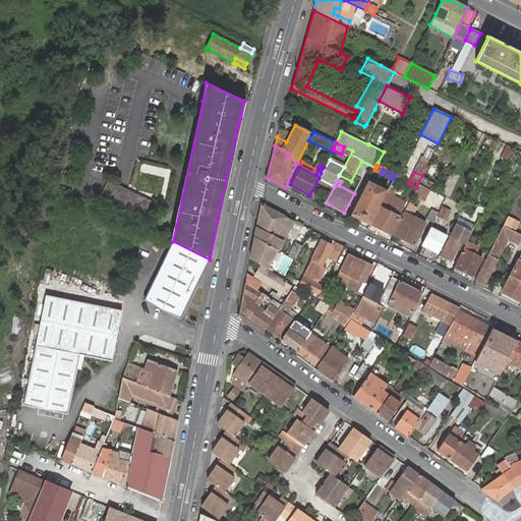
[(150,201),(108,181),(101,196),(142,217),(150,201)]
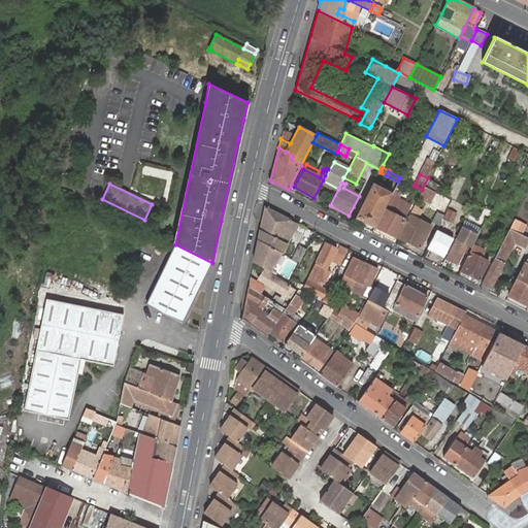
[(373,184),(356,219),(374,228),(385,207),(390,198),(392,193),(373,184)]
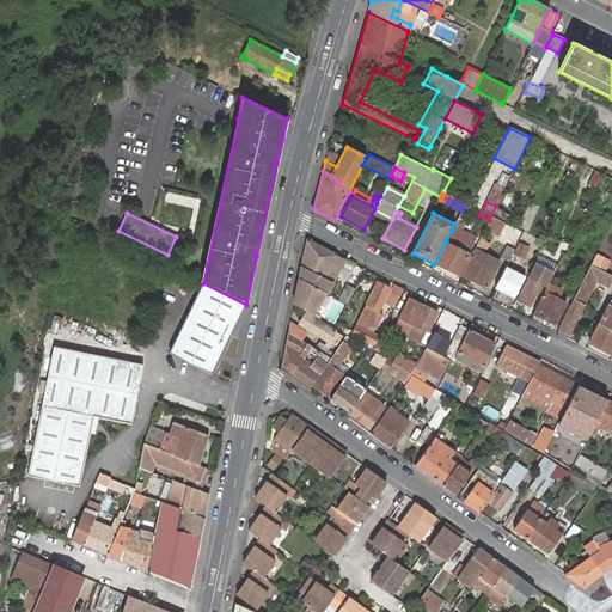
[(483,216),(477,226),(484,230),(489,220),(483,216)]
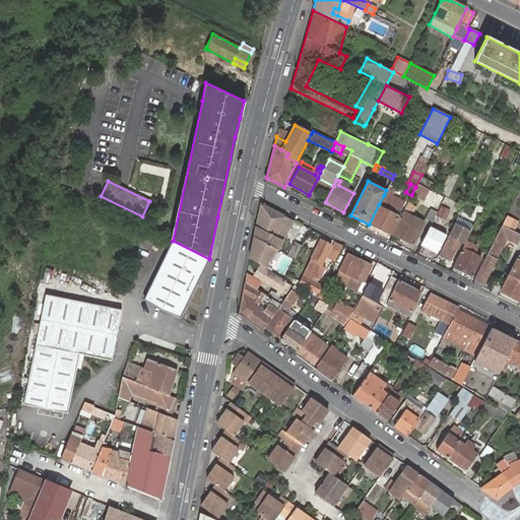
[(430,190),(417,184),(416,188),(413,194),(424,200),(430,190)]
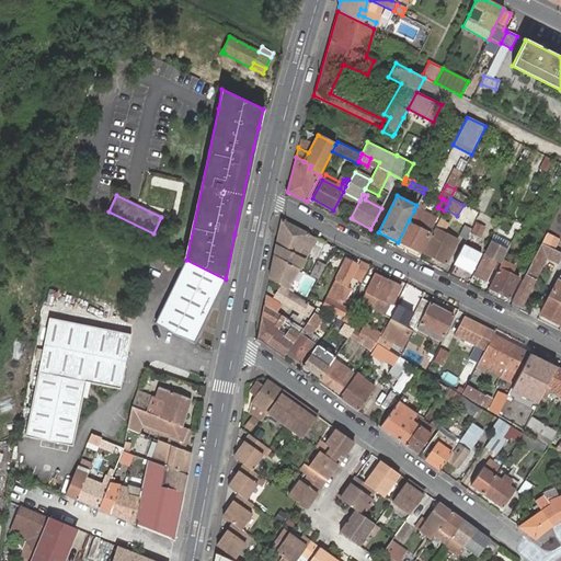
[(415,221),(431,227),(434,215),(420,209),(415,221)]
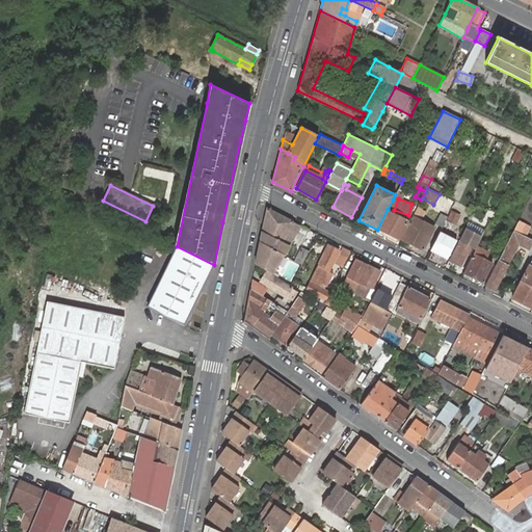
[(447,221),(455,224),(463,209),(455,205),(447,221)]
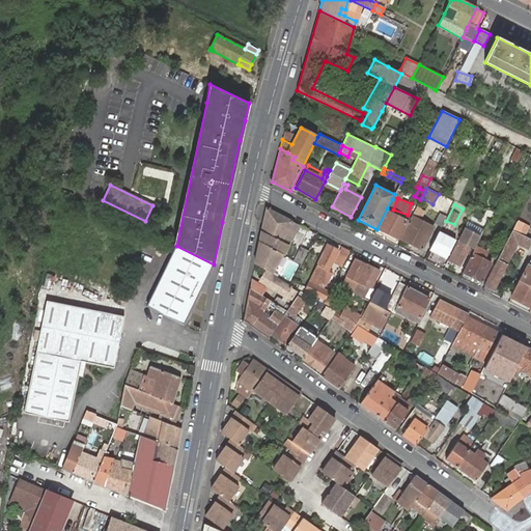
[(418,206),(412,217),(400,239),(423,250),(434,227),(421,221),(425,215),(420,213),(422,207),(418,205),(418,206)]
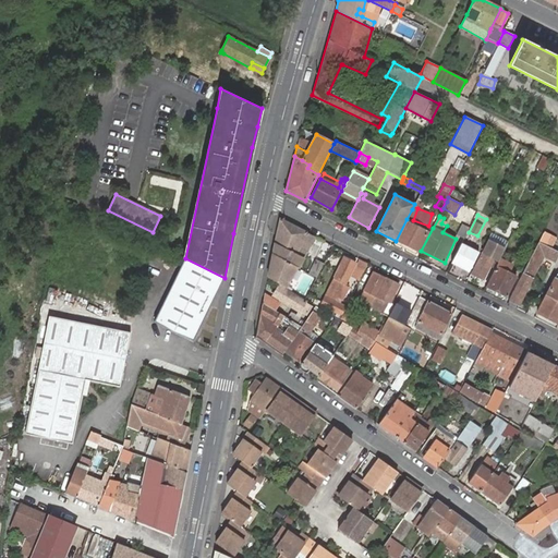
[(275,243),(273,254),(296,267),(298,267),(303,257),(314,237),(280,219),(275,243)]
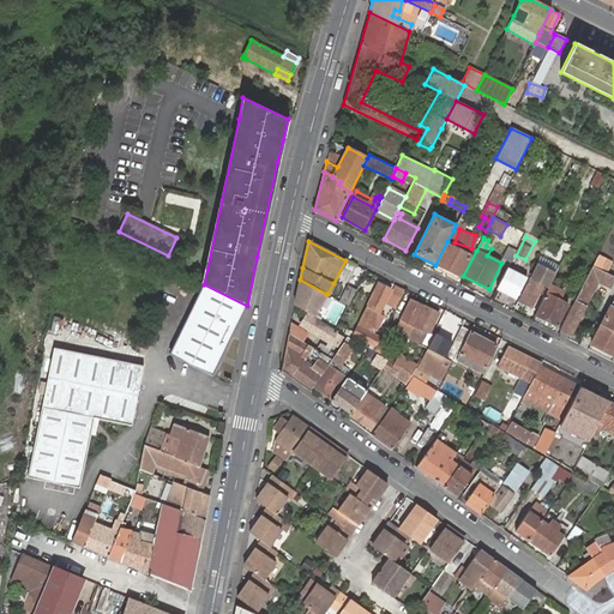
[(471,253),(447,241),(435,265),(441,269),(446,270),(447,271),(452,274),(459,277),(471,253)]
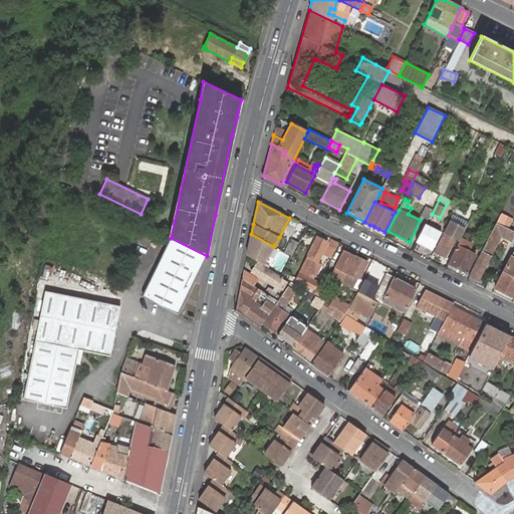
[(508,227),(512,218),(498,212),(494,221),(508,227)]
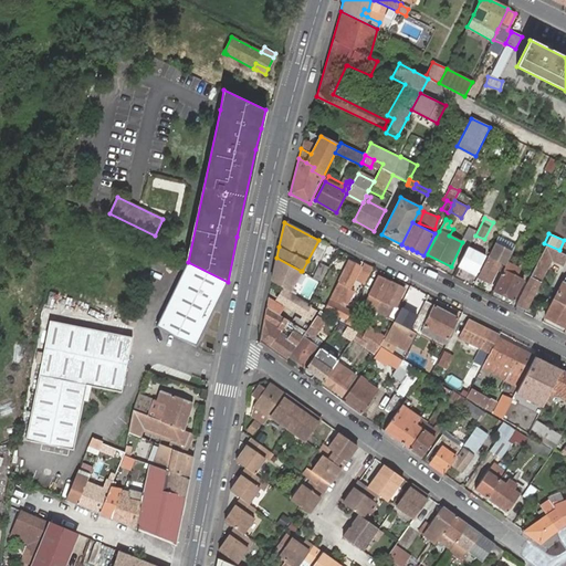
[(475,236),(469,248),(478,252),(484,239),(475,236)]
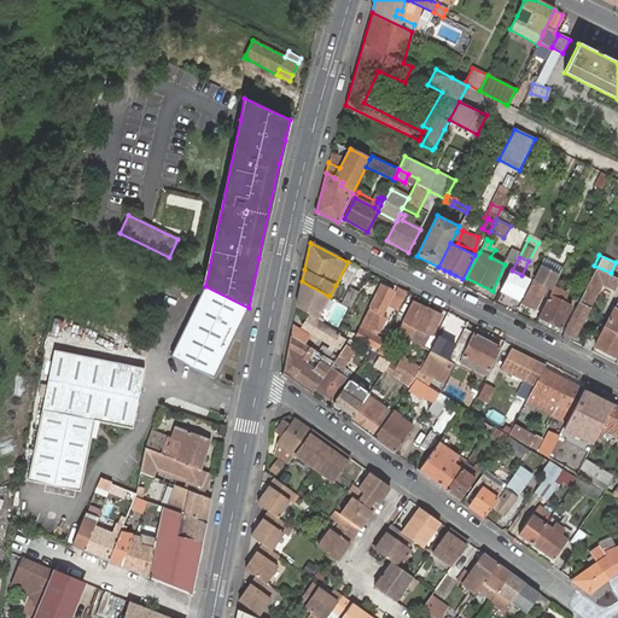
[(534,281),(523,303),(535,310),(547,287),(552,290),(554,286),(559,275),(540,266),(532,281),(534,281)]
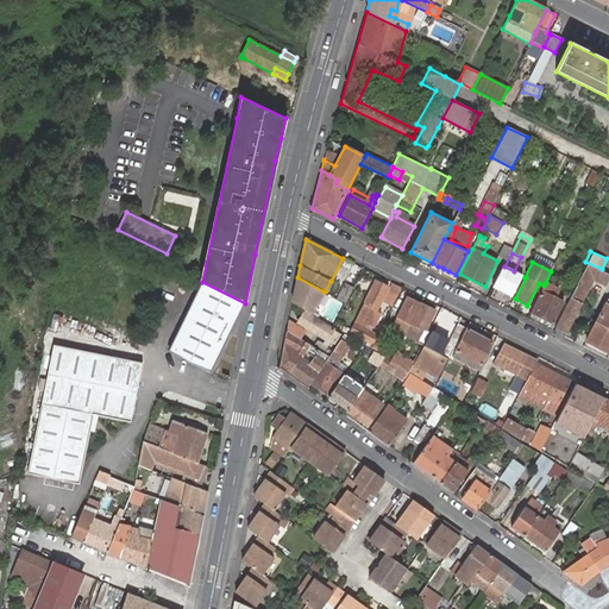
[(608,275),(588,264),(586,267),(608,277),(608,275)]
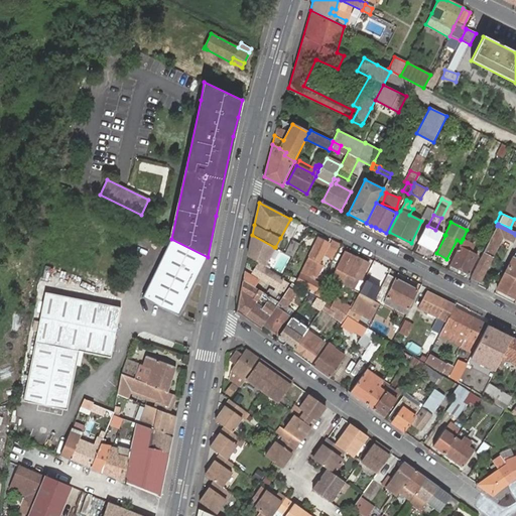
[(427,226),(426,226),(417,243),(433,251),(442,233),(435,230),(427,226)]
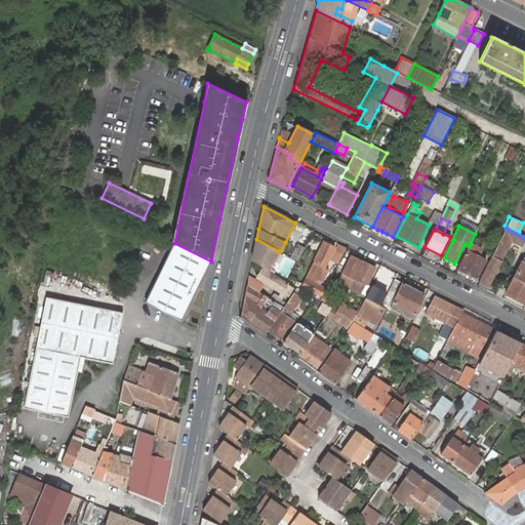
[(524,239),(506,230),(502,235),(513,240),(524,246),(524,239)]
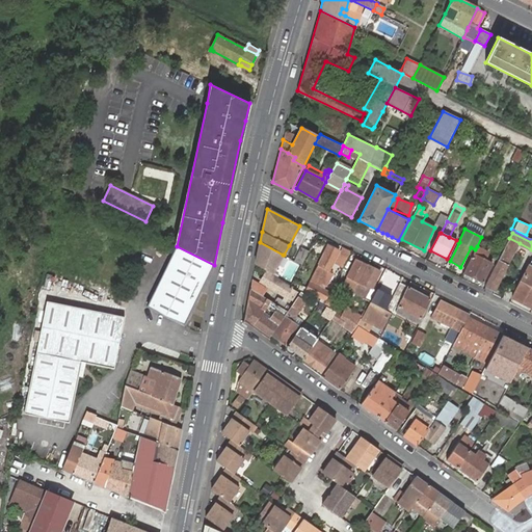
[(509,238),(498,261),(508,266),(520,243),(509,238)]
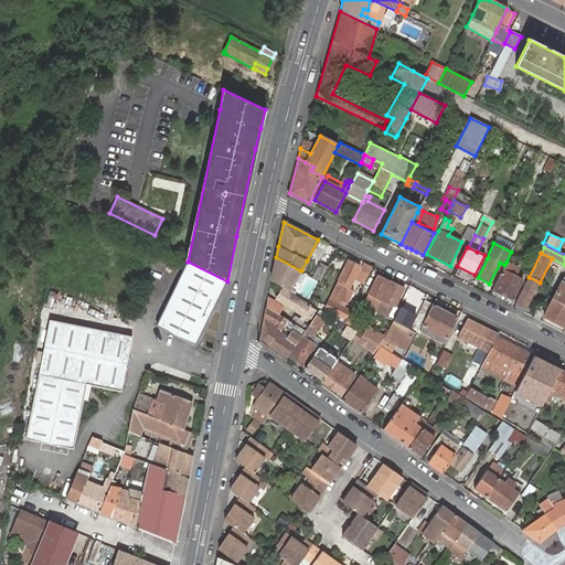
[(276,257),(272,280),(289,291),(300,270),(276,257)]
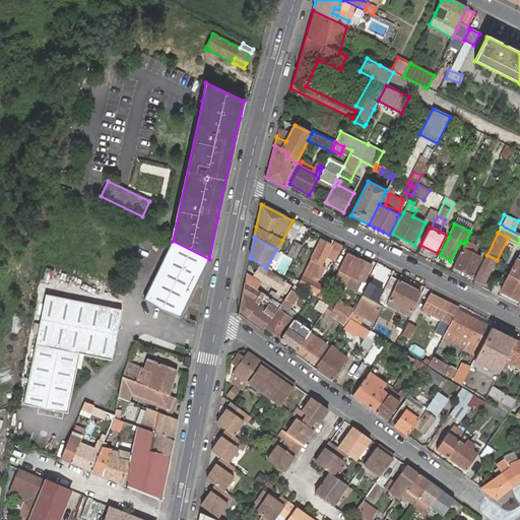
[(181,318),(209,259),(173,241),(144,300),(181,318)]
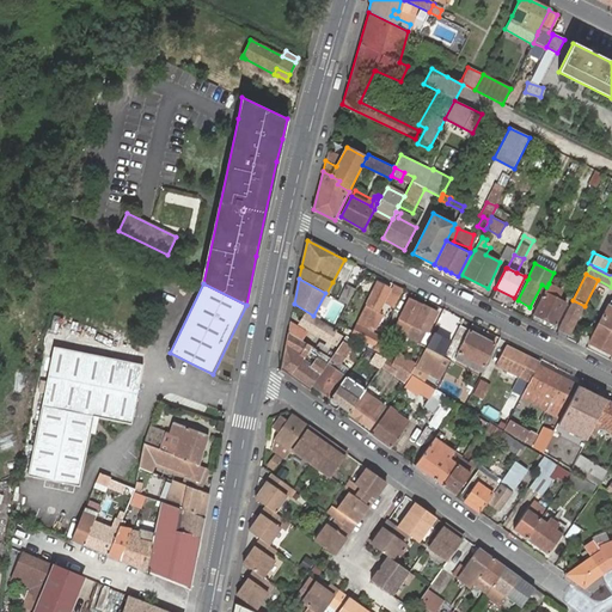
[(389,288),(378,283),(350,337),(373,350),(373,349),(379,338),(380,336),(365,329),(369,318),(373,319),(389,288)]
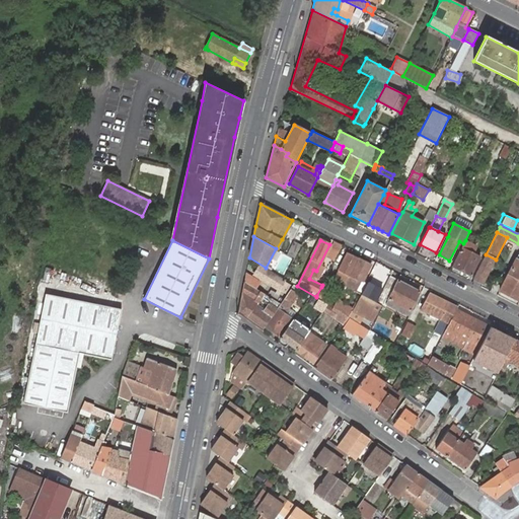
[(476,246),(465,240),(463,243),(452,267),(460,271),(462,272),(465,273),(470,276),(480,257),(478,256),(473,254),(472,254),(473,251),(476,246)]
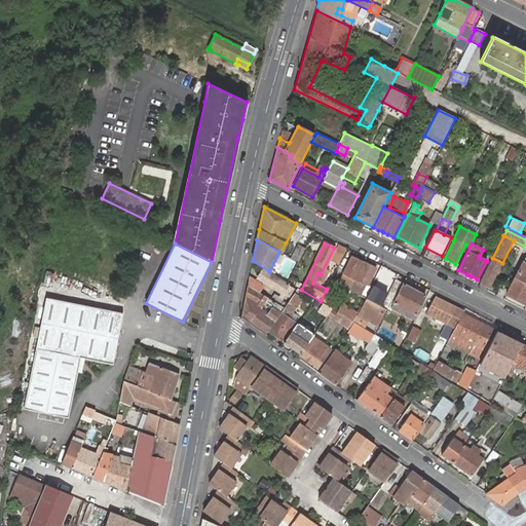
[(298,245),(291,258),(293,259),(298,262),(305,248),(298,245)]
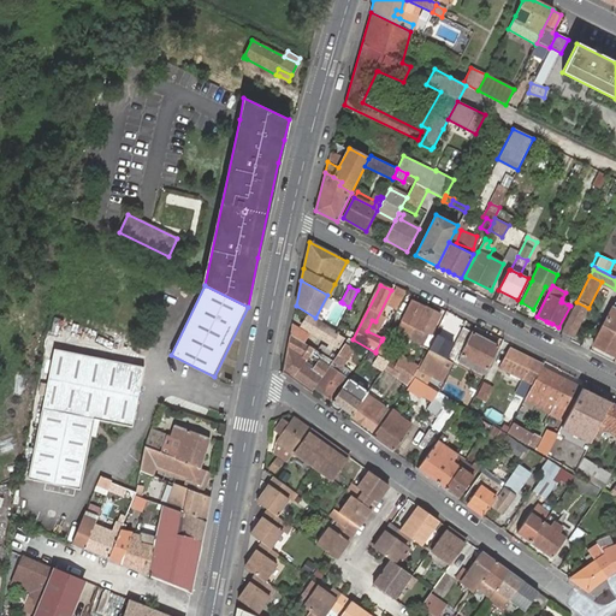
[(407,291),(400,288),(394,300),(392,298),(389,304),(397,309),(407,291)]
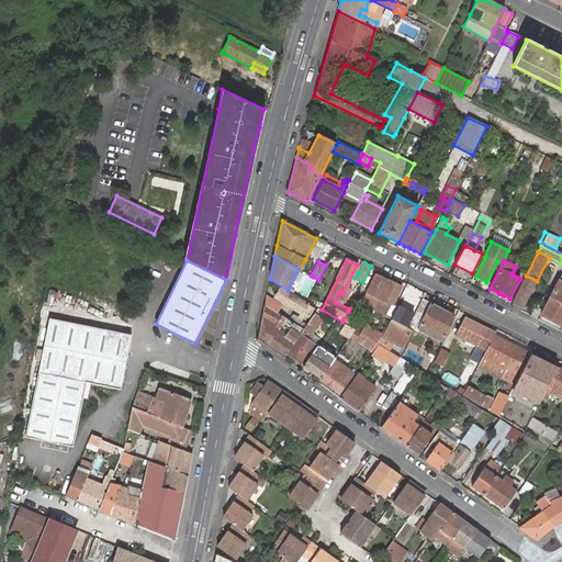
[(375,304),(388,280),(375,273),(362,301),(374,306),(375,304)]
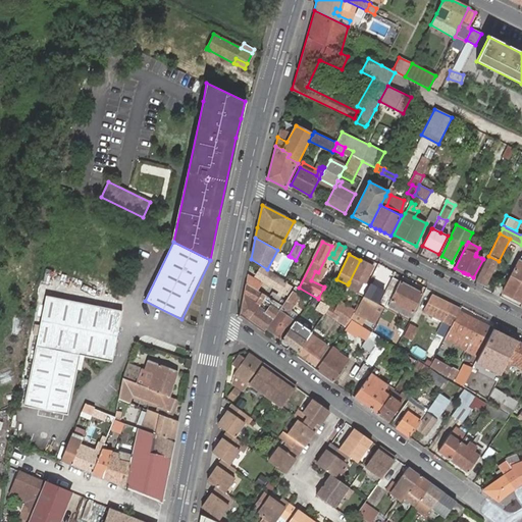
[(499,261),(488,256),(476,280),(485,285),(499,261)]
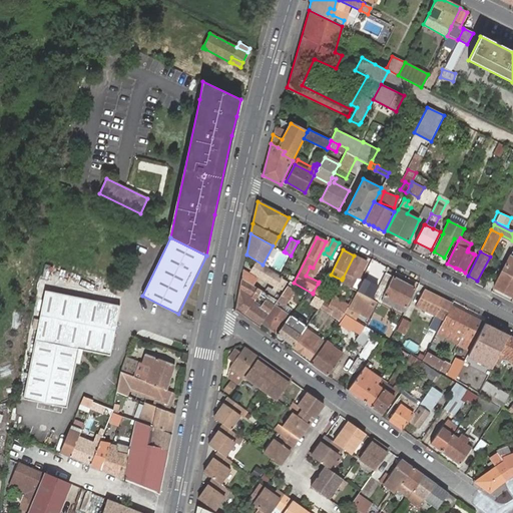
[(512,251),(512,252),(505,267),(502,272),(494,288),(512,297),(512,294),(512,251)]
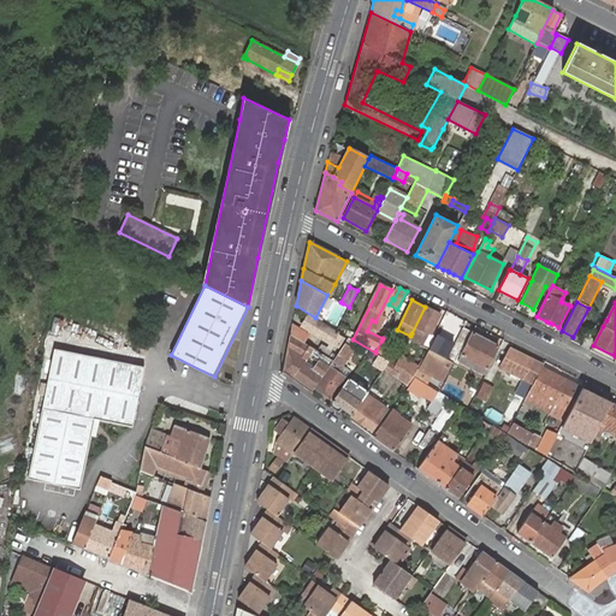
[(439,315),(425,307),(412,333),(421,338),(425,332),(430,335),(439,315)]
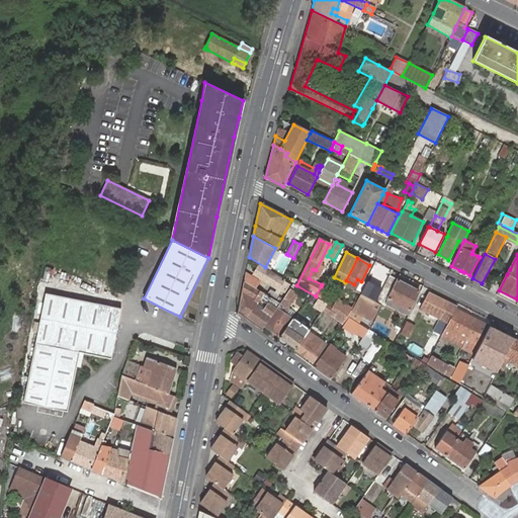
[(259,265),(254,274),(285,292),(290,284),(259,265)]
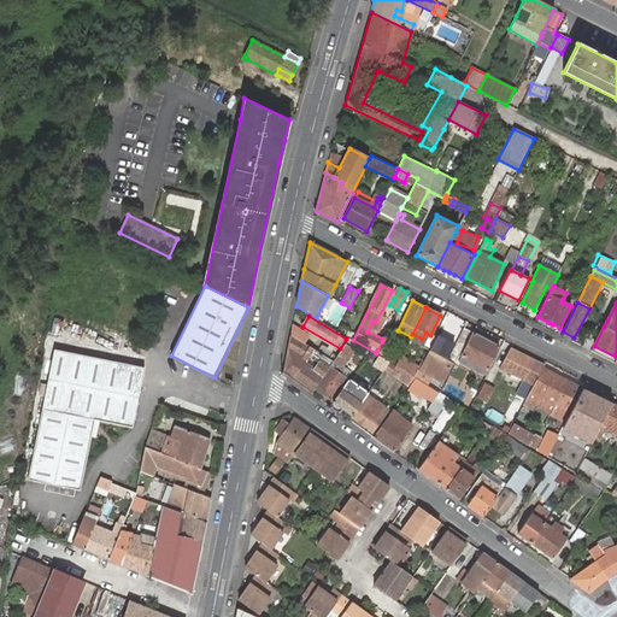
[(294,327),(292,335),(303,342),(307,335),(294,327)]
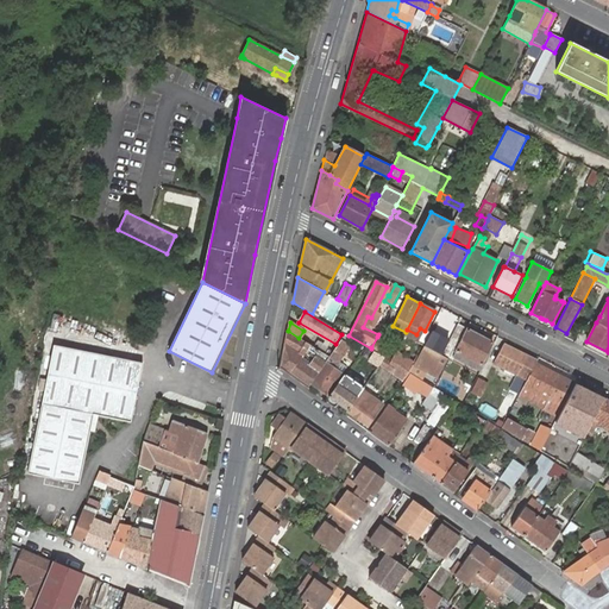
[(493,343),(458,324),(445,349),(443,355),(449,357),(452,359),(453,356),(456,351),(477,363),(475,368),(478,369),(493,343)]
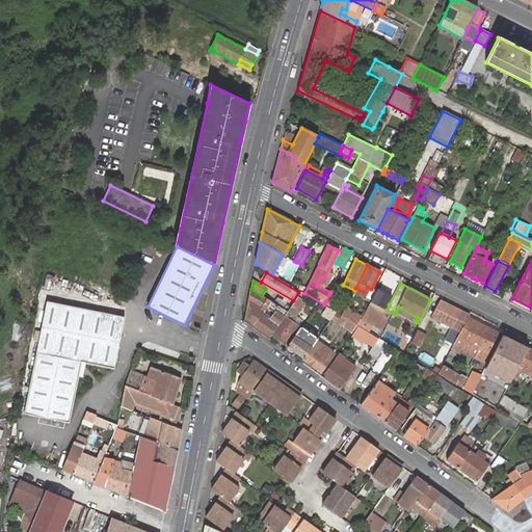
[(251,289),(250,289),(246,306),(244,321),(268,339),(271,335),(287,312),(284,310),(261,295),(251,289)]
